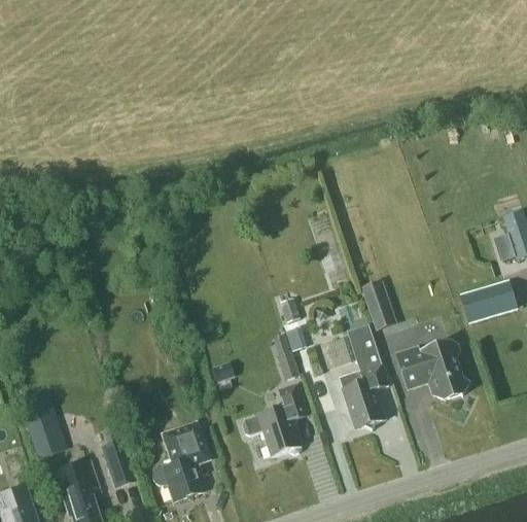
[(160,215),(167,220),(173,212),(165,207),(160,215)]
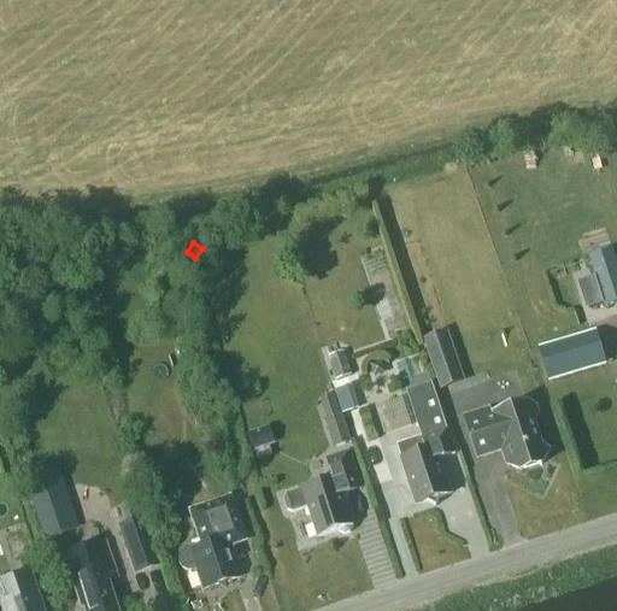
[(603,297),(616,292),(616,254),(613,242),(587,251),(603,297)]
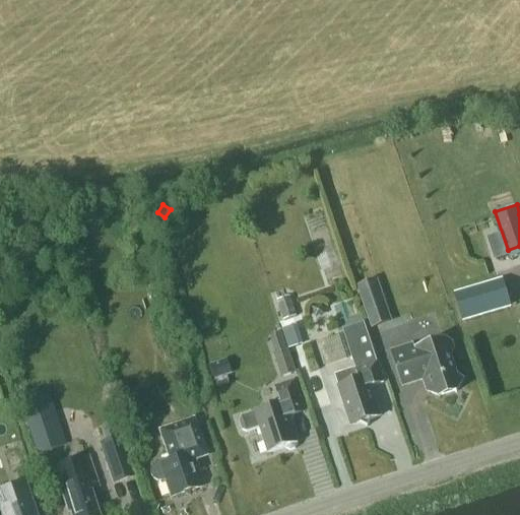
[(392,318),(378,274),(356,281),(371,324),(392,318)]
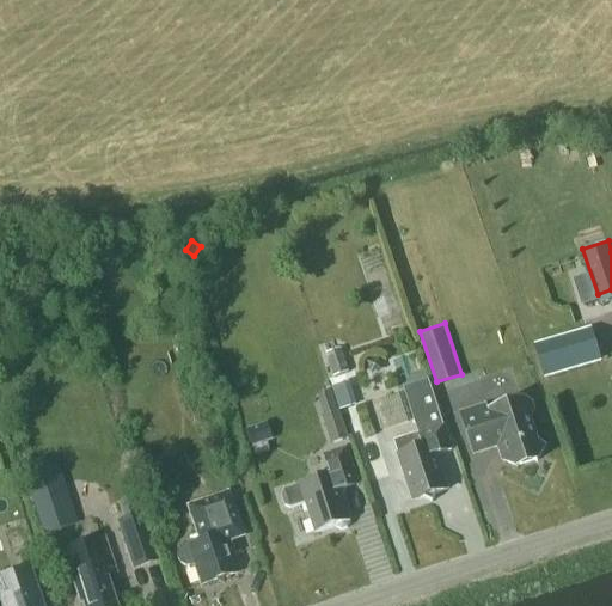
[(601,355),(591,323),(533,340),(544,373),(601,355)]
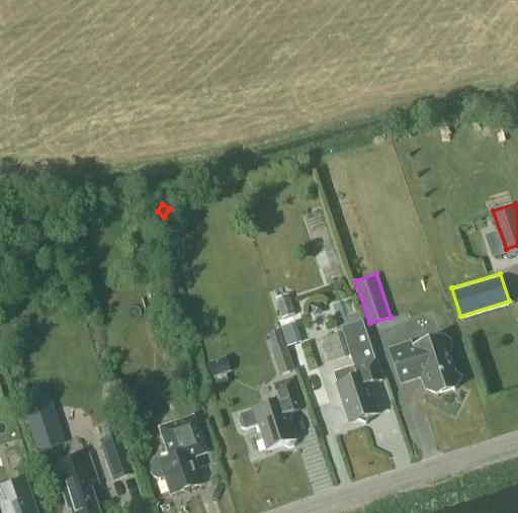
[(294,311),(288,291),(276,295),(282,315),(294,311)]
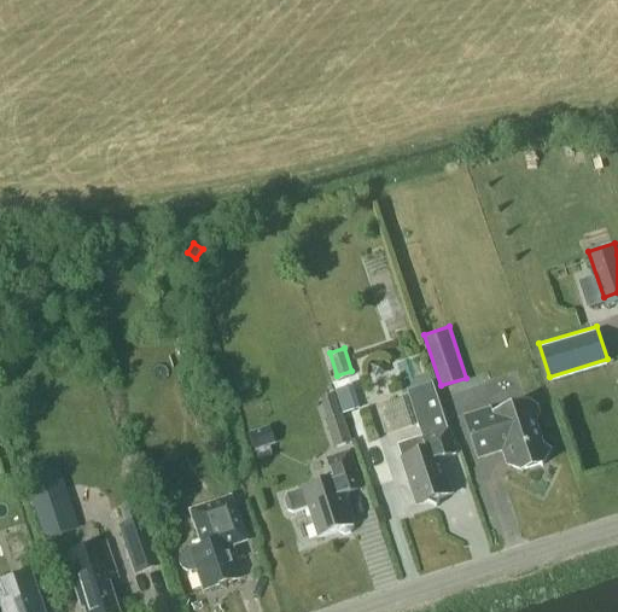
[(439,454),(456,449),(432,378),(407,386),(421,432),(397,441),(418,501),(452,490),(439,454)]
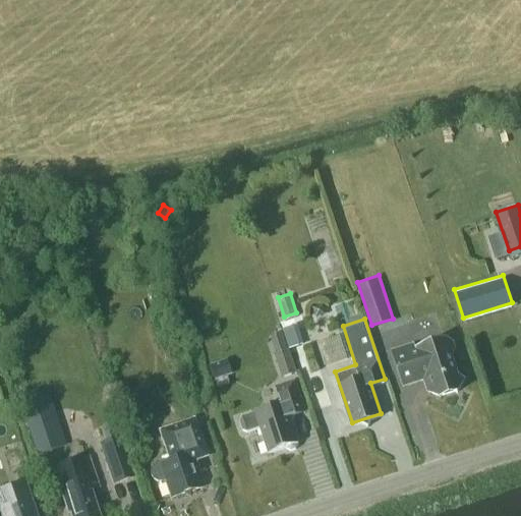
[(282,374),(296,368),(288,344),(287,344),(282,329),(271,333),(276,348),(274,349),(282,374)]
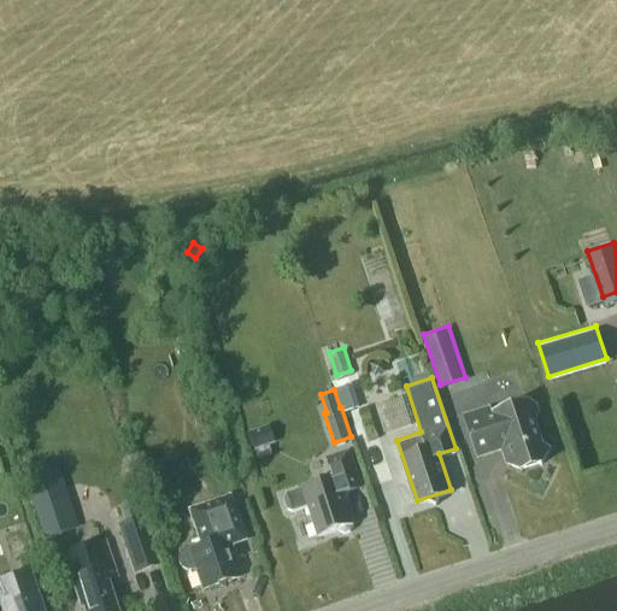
[(503,444),(507,459),(521,468),(541,459),(548,446),(541,442),(533,417),(538,410),(535,404),(527,398),(491,409),(489,404),(464,411),(477,452),(503,444)]
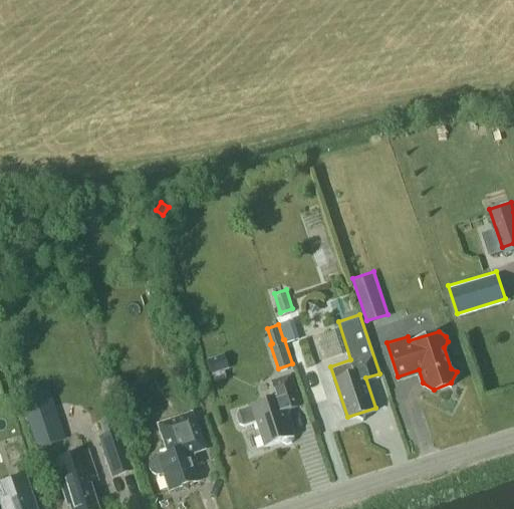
[(238,407),(236,412),(239,421),(244,423),(257,419),(265,444),(281,438),(286,441),(292,439),(294,434),(287,413),(289,407),(300,404),(290,372),(271,378),(276,392),(266,395),(264,397),(265,399),(238,407)]
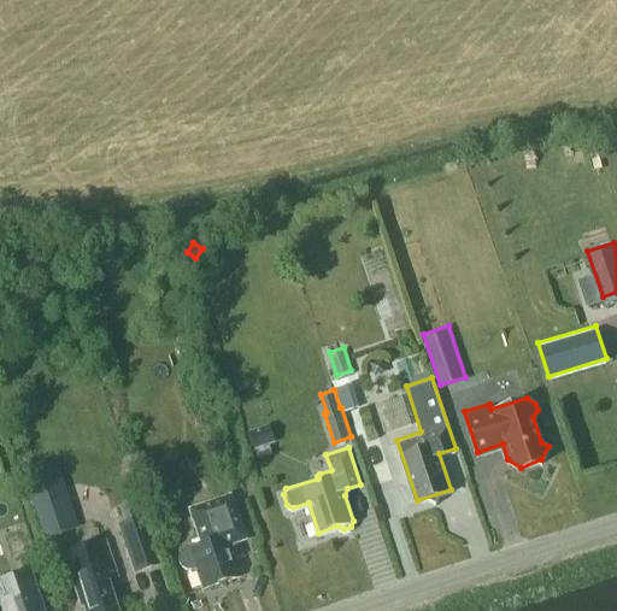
[(53,466),(23,476),(43,536),(72,527),(53,466)]
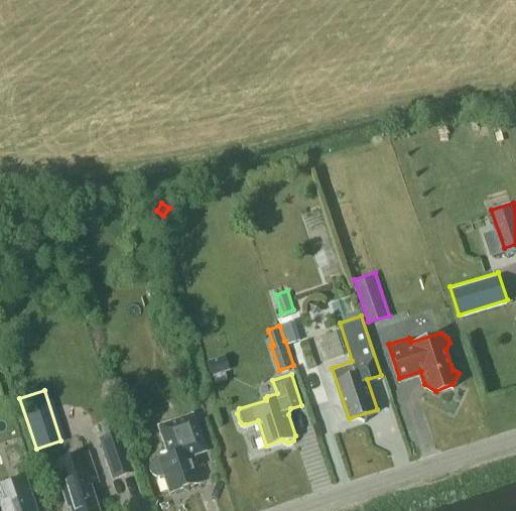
[(164,472),(169,489),(195,481),(188,462),(195,460),(191,450),(203,446),(192,412),(159,423),(168,453),(161,456),(161,454),(153,457),(150,459),(149,460),(147,465),(148,469),(150,473),(154,475),(158,474),(164,472)]
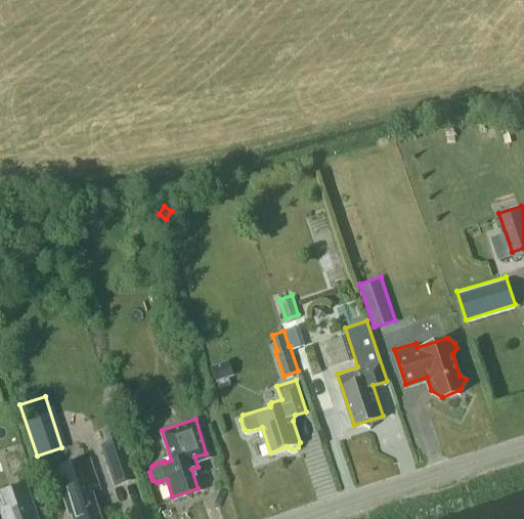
[(120,436),(98,443),(113,484),(133,478),(120,436)]
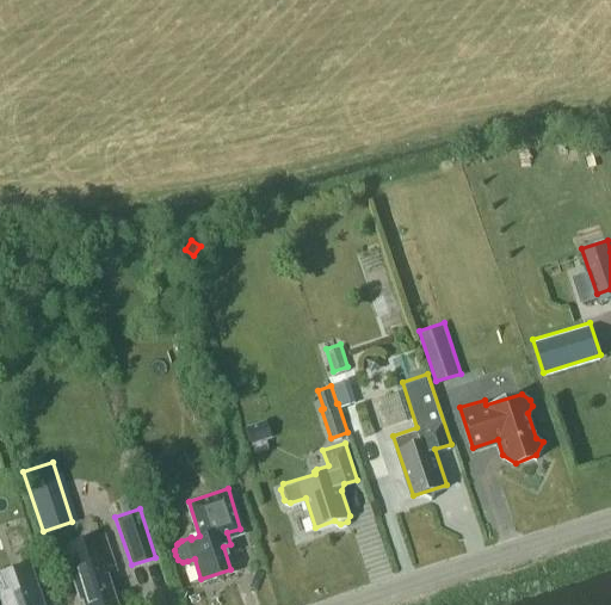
[(116,604),(105,572),(117,568),(104,530),(61,544),(79,597),(81,596),(84,604),(116,604)]
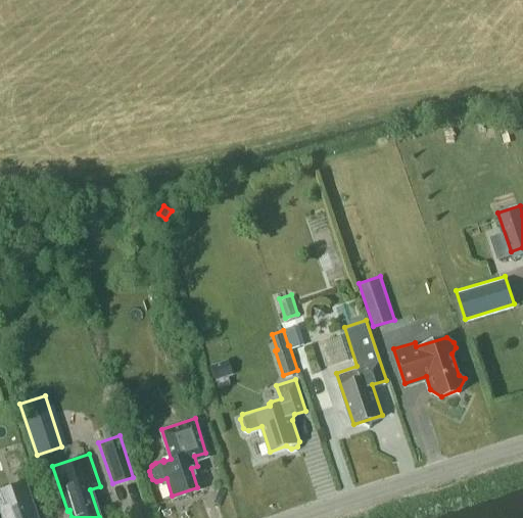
[(0,507),(0,512),(2,517),(36,517),(29,497),(0,507)]
